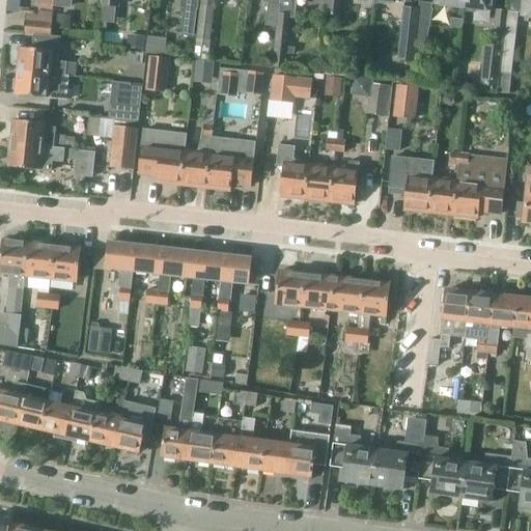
[(182,0),(182,8),(185,8),(183,33),(183,34),(188,34),(194,35),(195,35),(197,10),(198,10),(198,0),(182,0)]
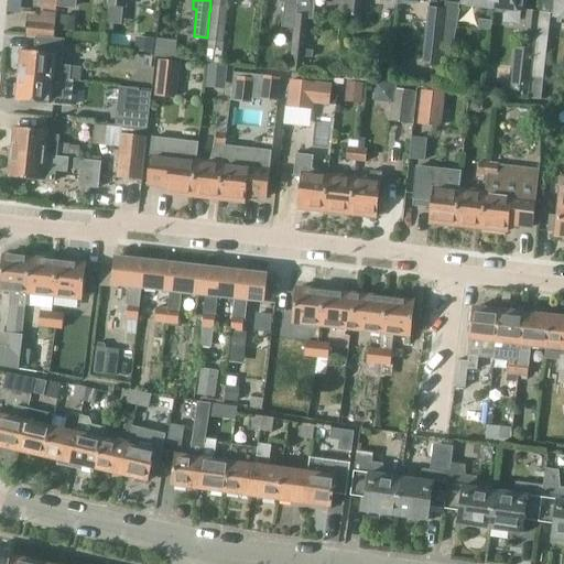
[(213,0),(207,62),(219,64),(221,64),(228,0),(213,0)]
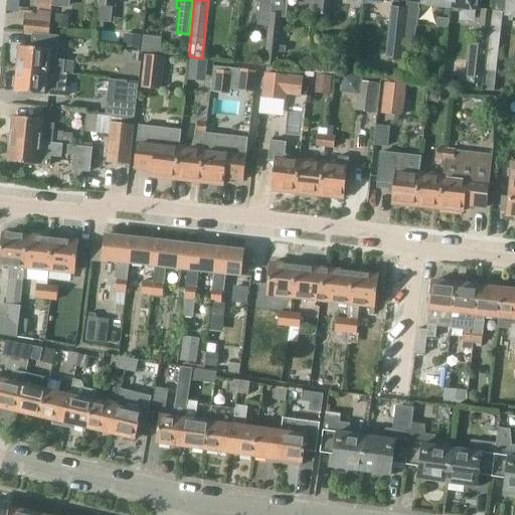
[(255,0),(255,2),(262,3),(262,5),(260,24),(270,25),(272,0),(255,0)]
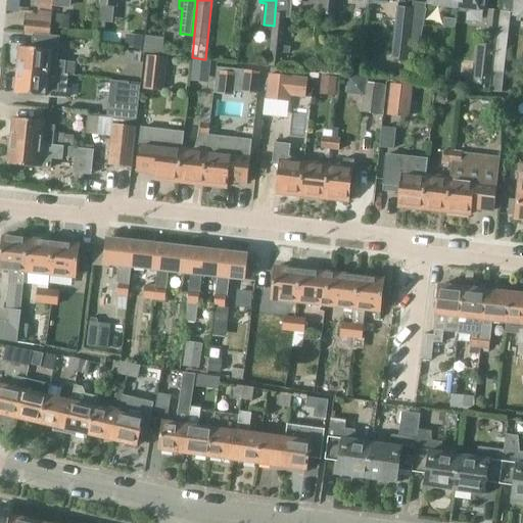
[(276,0),(274,26),(270,66),(282,67),(287,18),(291,18),(293,0),(276,0)]
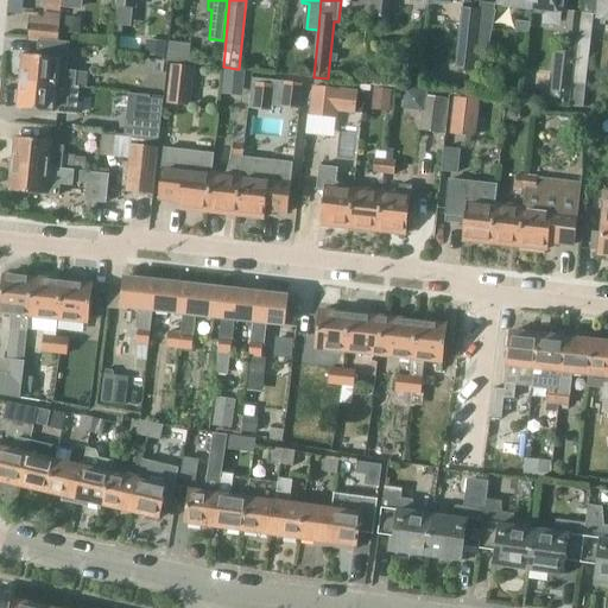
[(375,0),(374,17),(387,19),(388,19),(390,0),(375,0)]
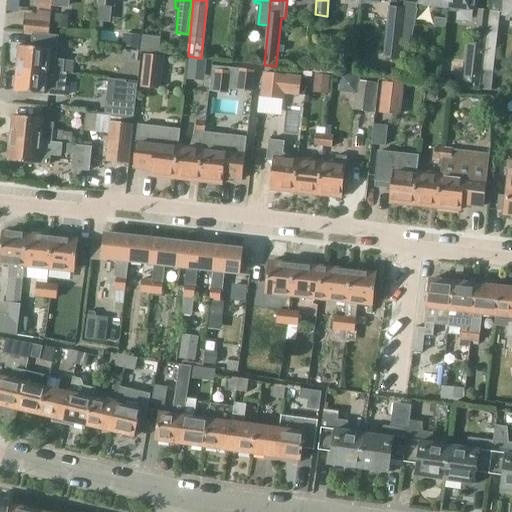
[(473,10),(474,0),(447,0),(447,8),(473,10)]
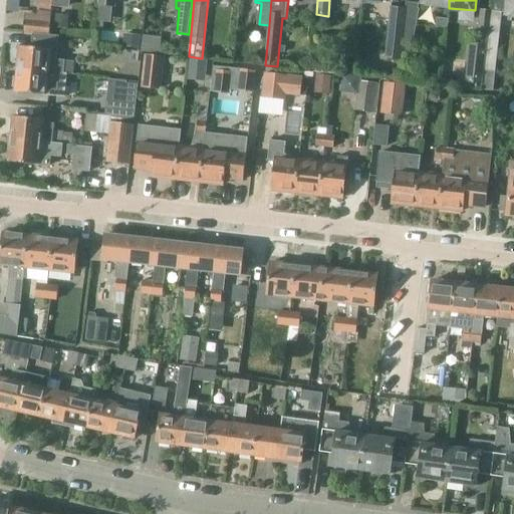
[(406,8),(403,39),(413,41),(419,11),(419,8),(418,8),(417,8),(417,6),(417,3),(405,2),(405,4),(405,8),(406,8)]
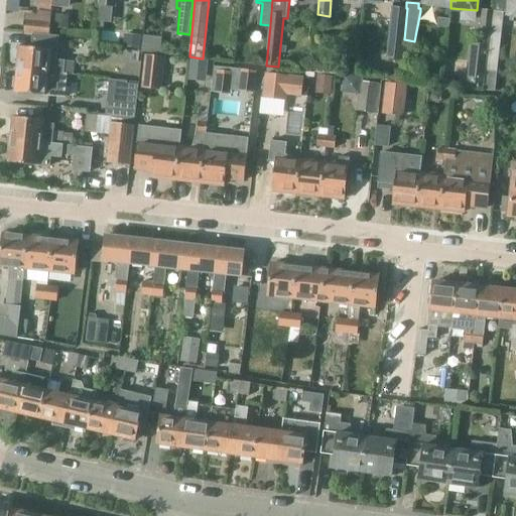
[(392,9),(386,58),(402,60),(403,42),(404,42),(404,39),(407,8),(406,8),(392,6),(392,9)]
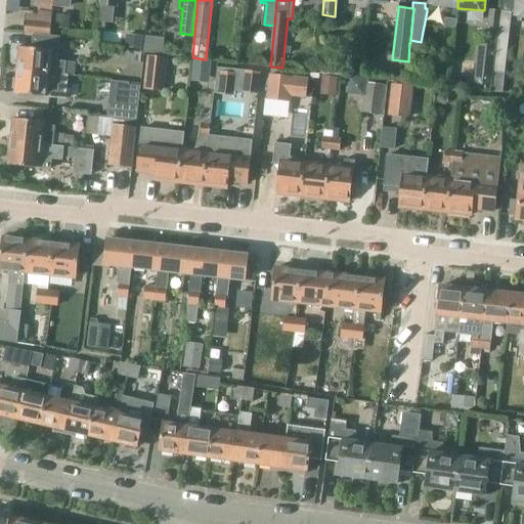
[(49,35),(52,12),(38,11),(38,16),(27,15),(25,32),(49,35)]
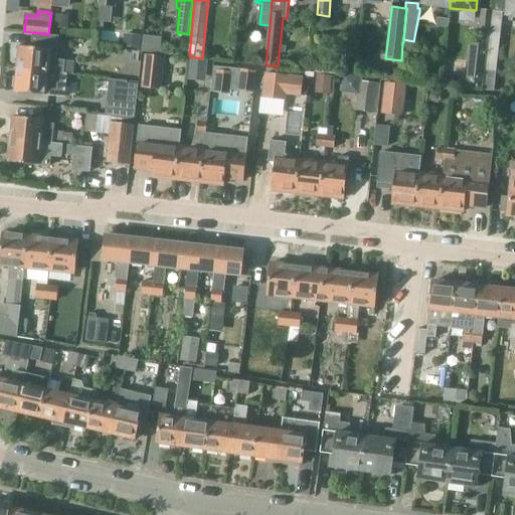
[(485,86),(492,12),(491,12),(482,11),(480,32),(478,45),(471,44),(467,83),(483,86),(485,86)]
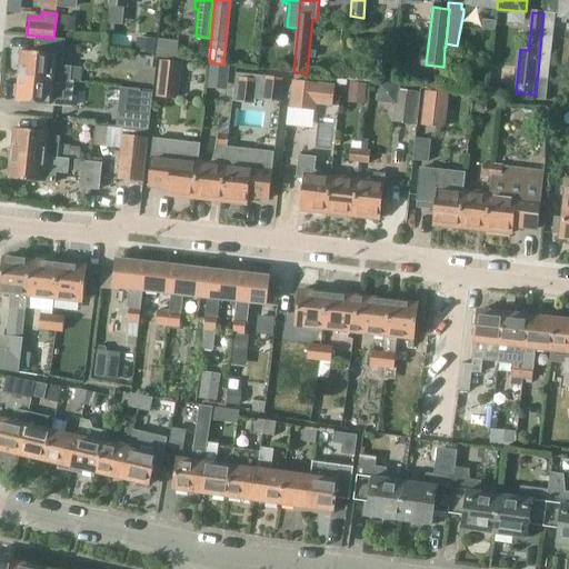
[(553,15),(543,13),(536,95),(535,99),(545,100),(547,100),(549,79),(556,15),(553,15)]
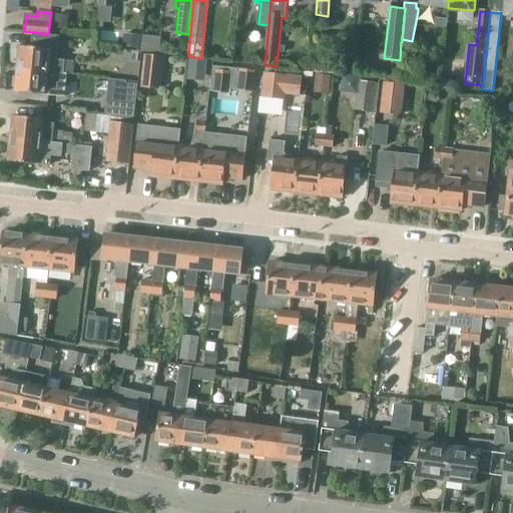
[(68,17),(57,16),(56,28),(68,29),(68,17)]
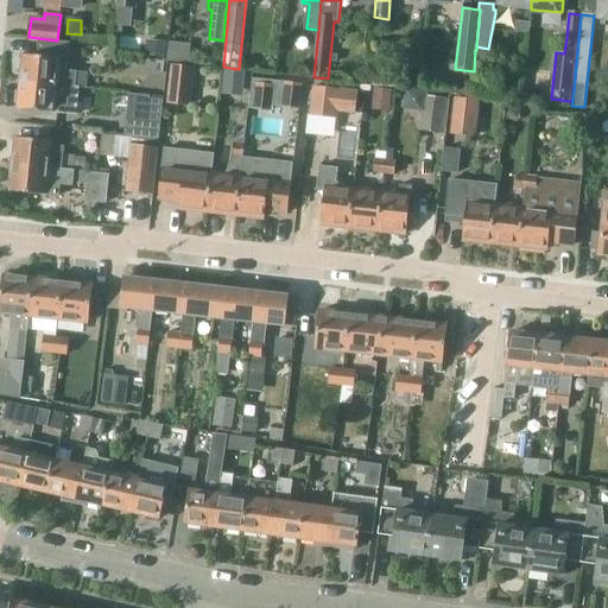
[(517,24),(515,33),(527,35),(529,36),(530,23),(517,21),(517,24)]
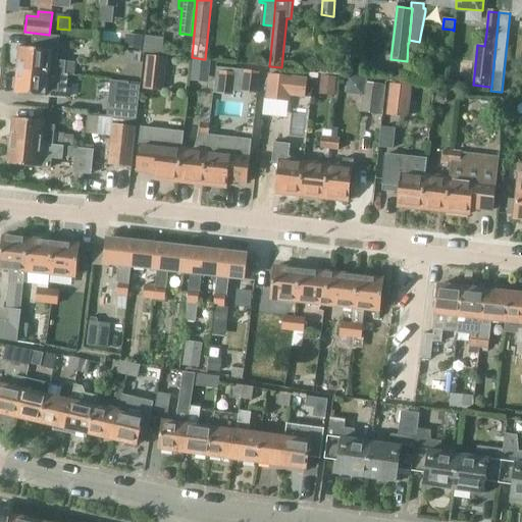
[(143,48),(144,32),(127,30),(125,46),(143,48)]
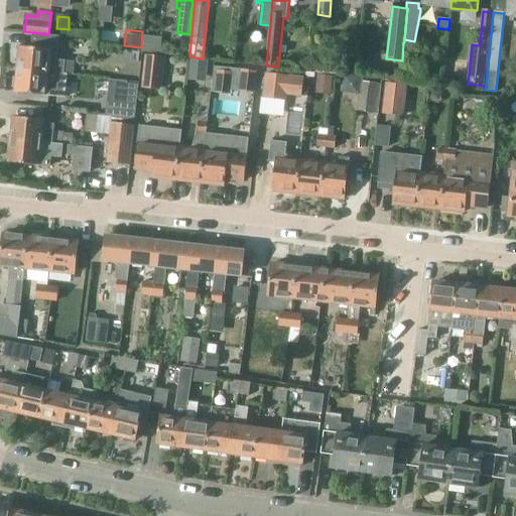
[(19,46),(17,70),(19,70),(65,75),(68,75),(72,75),(73,61),(57,59),(59,36),(48,35),(32,34),(31,47),(19,46)]
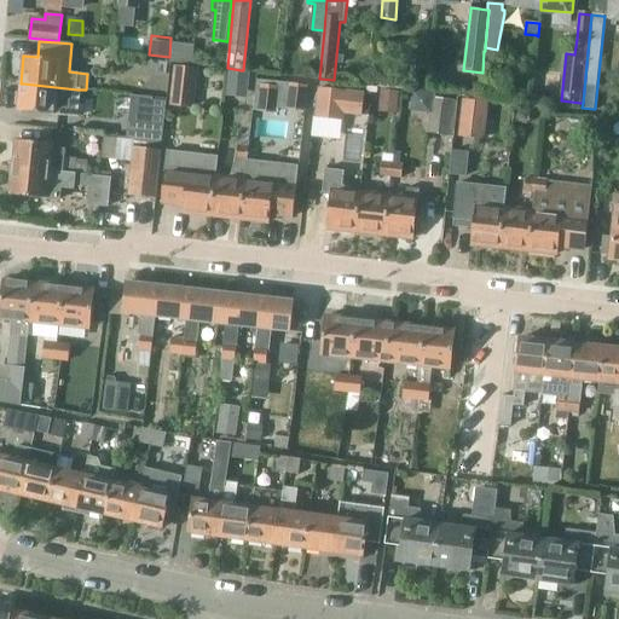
[(192,64),(195,44),(172,41),(169,62),(192,64)]
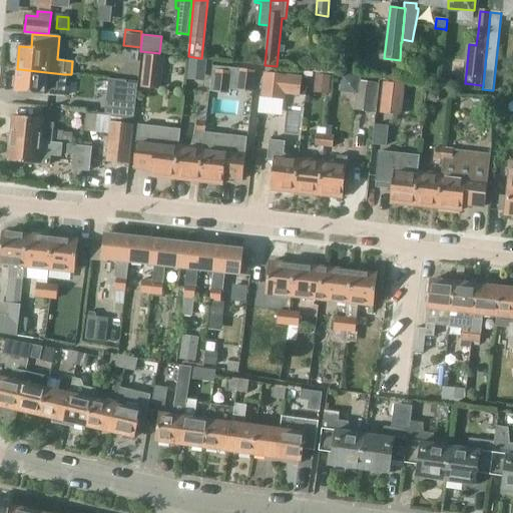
[(144,55),(141,87),(160,89),(163,57),(144,55)]
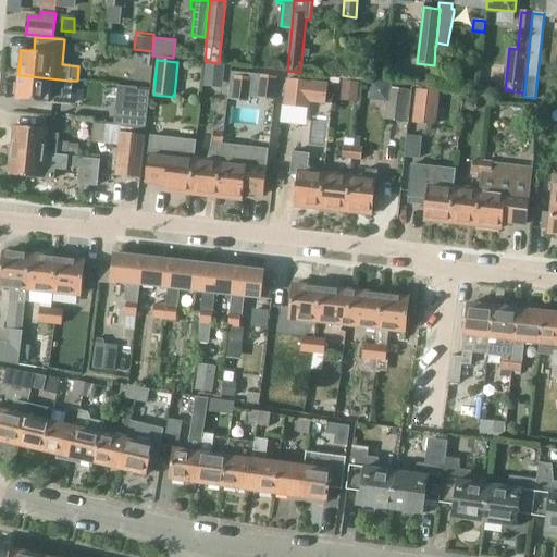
[(206,66),(203,84),(221,85),(223,65),(217,64),(206,63),(206,64),(206,66)]
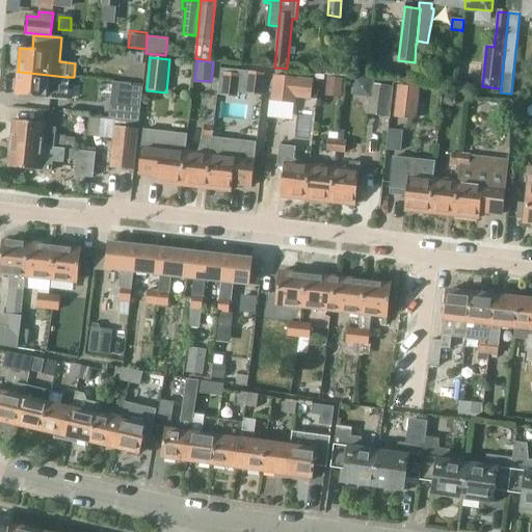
[(227,71),(223,92),(237,95),(240,72),(227,71)]
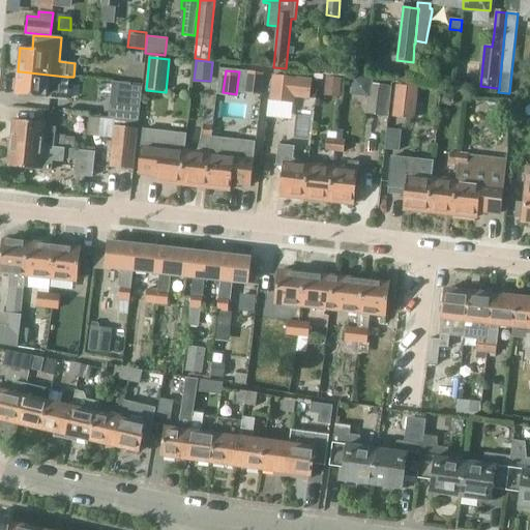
[(18,71),(16,95),(17,95),(67,99),(69,77),(66,77),(20,71),(18,71)]
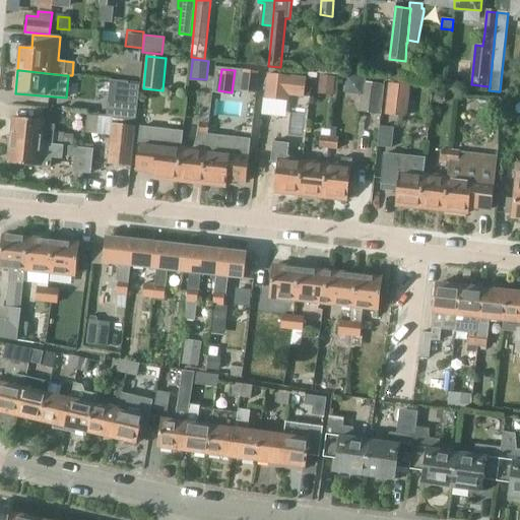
[(403,80),(404,70),(398,70),(393,73),(393,79),(403,80)]
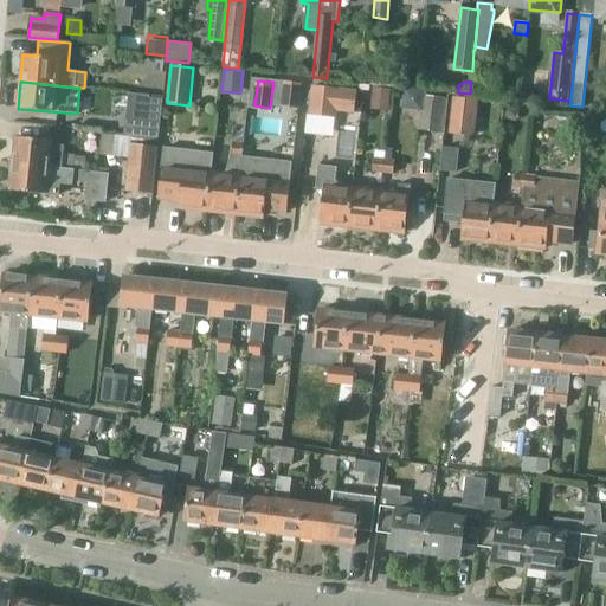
[(336,111),(354,113),(356,91),(356,90),(311,85),(308,114),(308,115),(329,117),(335,117),(336,117),(336,111)]
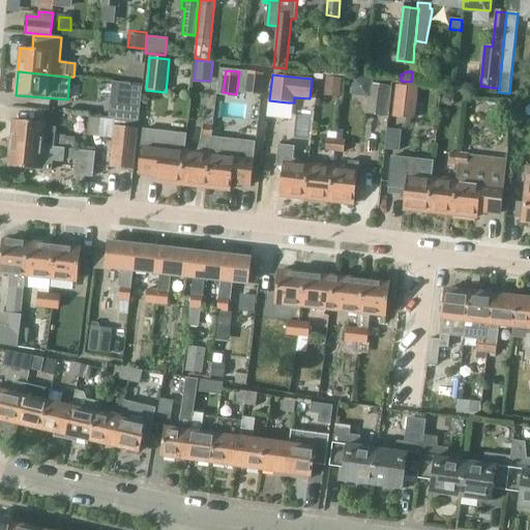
[(327,77),(325,92),(339,93),(340,78),(327,77)]
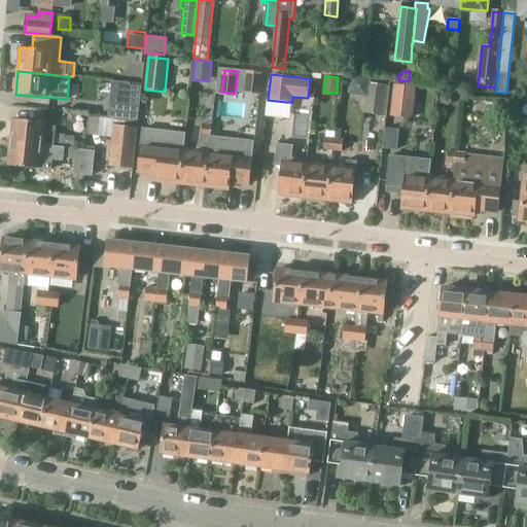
[(366,112),(366,113),(386,115),(388,85),(384,84),(370,83),(366,112)]
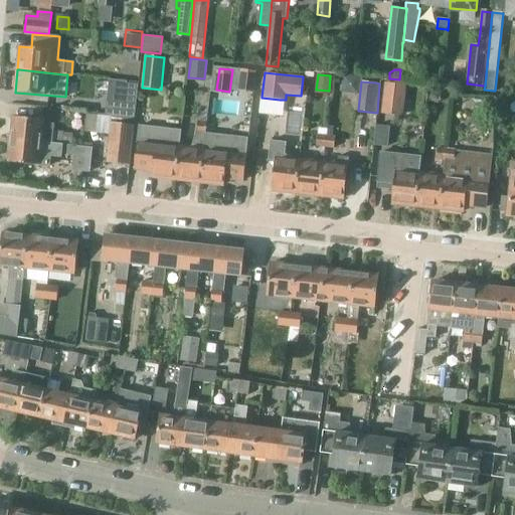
[(403,116),(406,84),(384,82),(381,113),(403,116)]
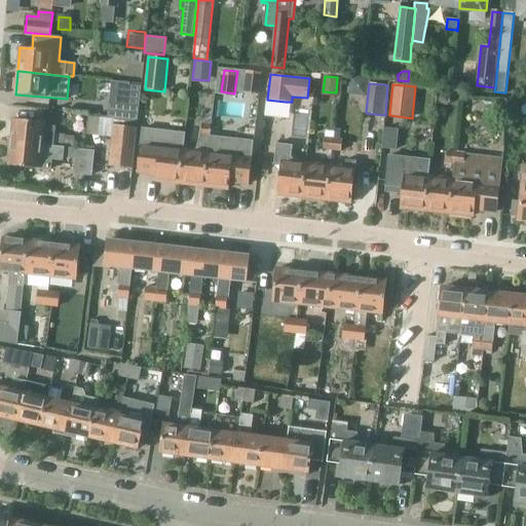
[(110,103),(109,116),(138,119),(141,87),(141,86),(129,85),(128,105),(110,103)]
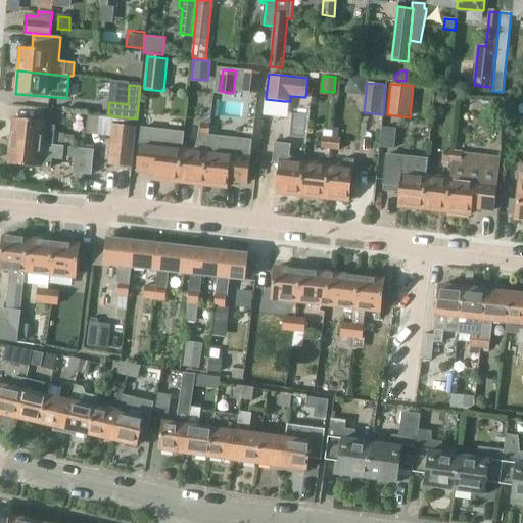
[(110,136),(112,119),(88,116),(87,134),(110,136)]
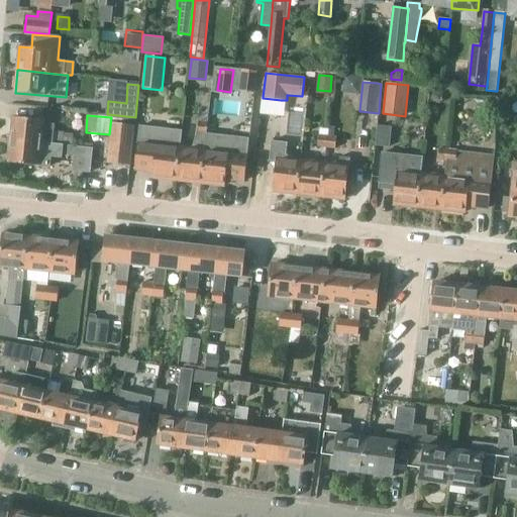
[(63,144),(64,133),(53,132),(54,125),(41,124),(41,120),(12,118),(10,140),(63,144)]
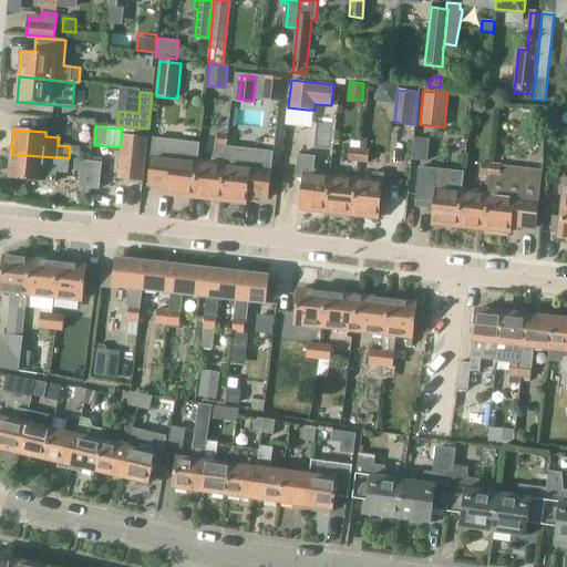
[(217,134),(217,145),(226,145),(227,145),(227,134),(217,133),(217,134)]
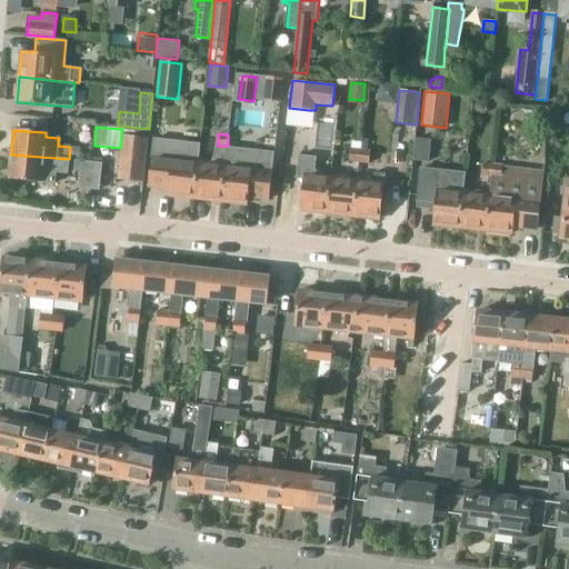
[(142,181),(146,138),(122,136),(118,179),(142,181)]
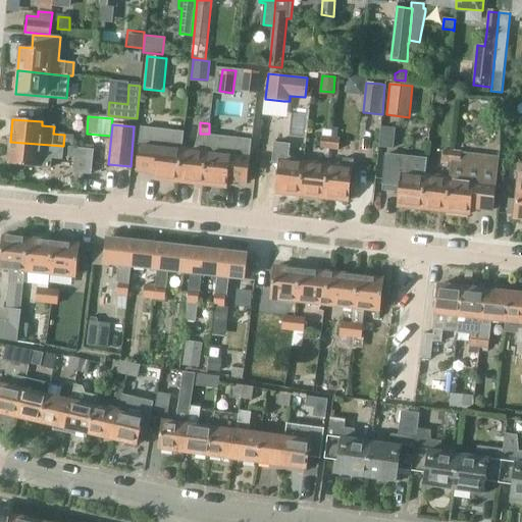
[(396,127),(382,126),(380,147),(394,148),(396,127)]
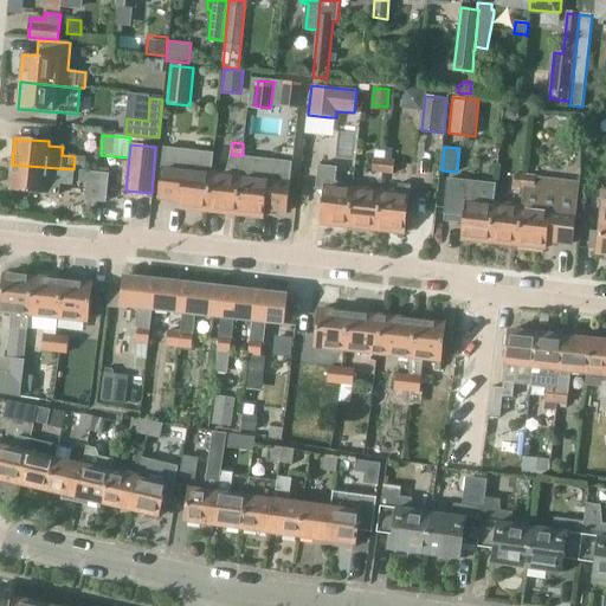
[(211,174),(213,153),(211,153),(163,148),(159,197),(172,199),(173,195),(180,195),(179,207),(200,211),(204,211),(207,211),(211,174)]
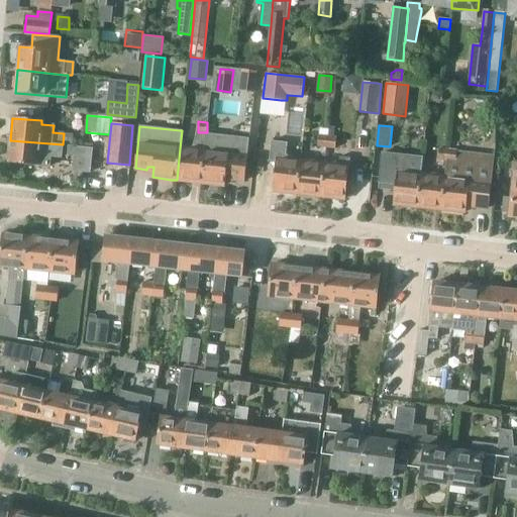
[(330,127),(329,130),(327,147),(334,147),(336,148),(337,137),(336,137),(334,137),(334,135),(335,128),(330,127)]
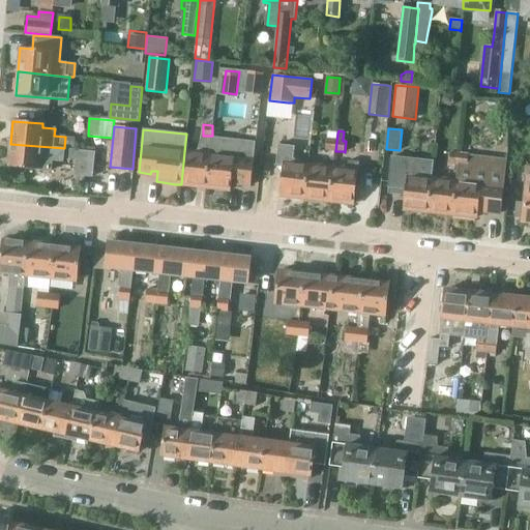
[(327,150),(335,151),(337,134),(336,133),(329,133),(327,150)]
